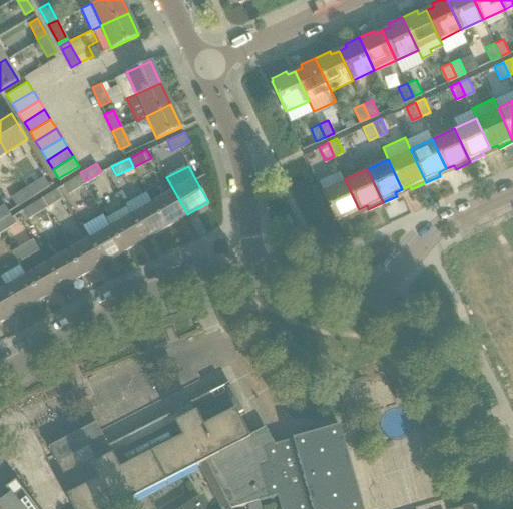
[(85,181),(80,172),(63,182),(69,191),(85,181)]
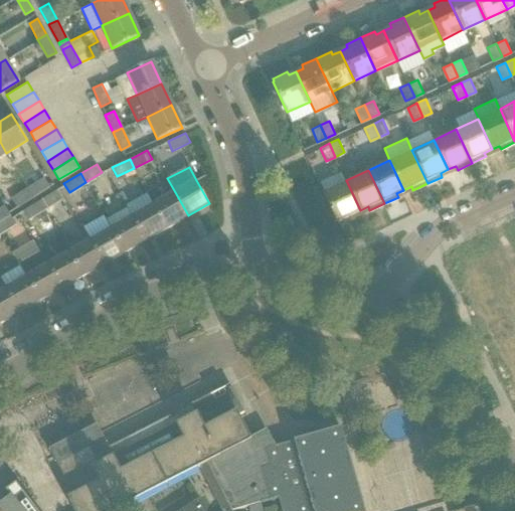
[(43,176),(27,186),(33,195),(49,185),(43,176)]
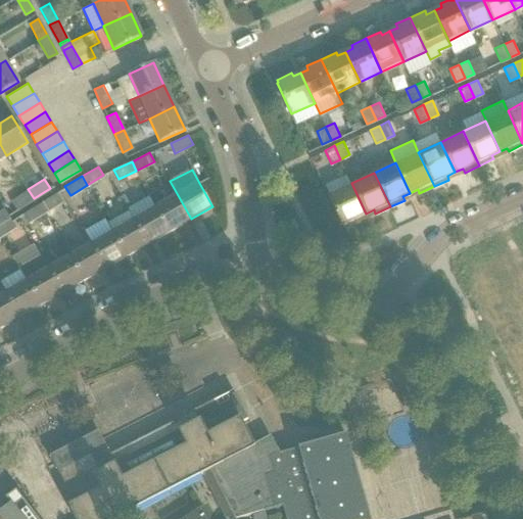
[(366,214),(351,183),(329,193),(342,225),(344,224),(346,227),(360,221),(358,218),(366,214)]
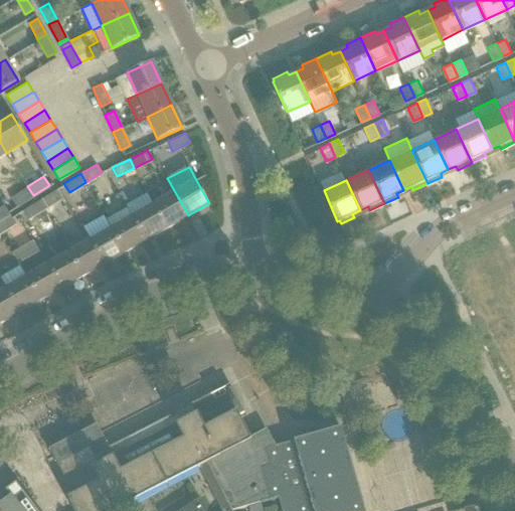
[(34,197),(28,188),(12,198),(17,207),(34,197)]
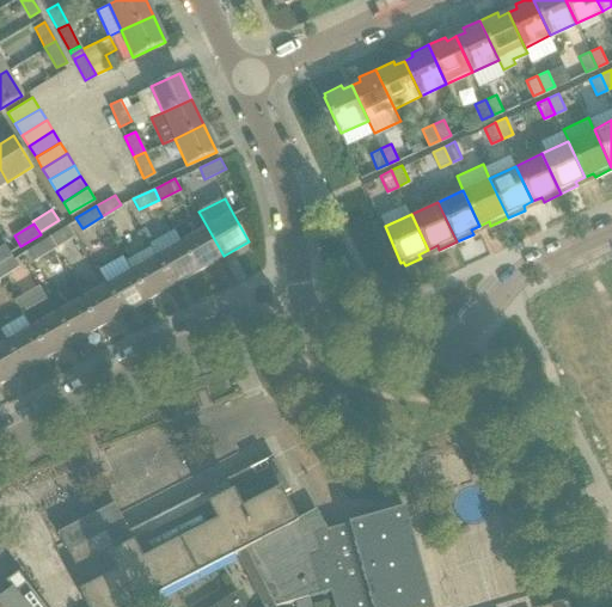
[(66,226),(48,237),(54,247),(72,237),(66,226)]
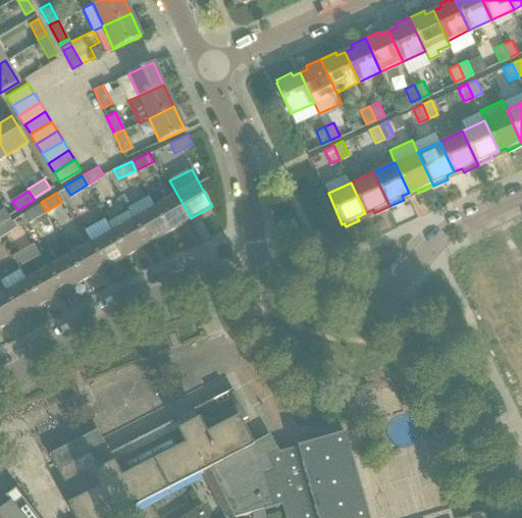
[(177,195),(156,207),(169,230),(191,218),(177,195)]
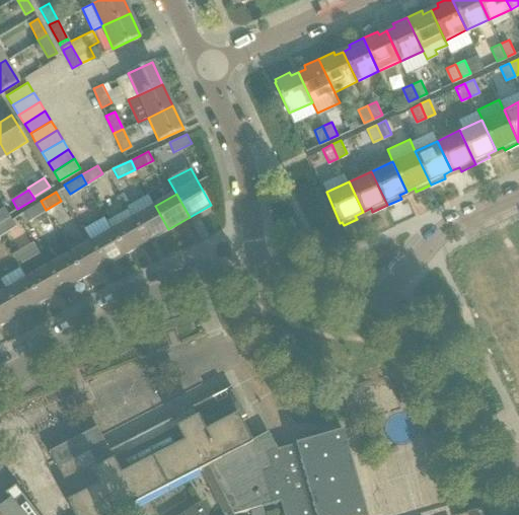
[(149,195),(128,207),(134,217),(147,241),(168,229),(155,206),(149,195)]
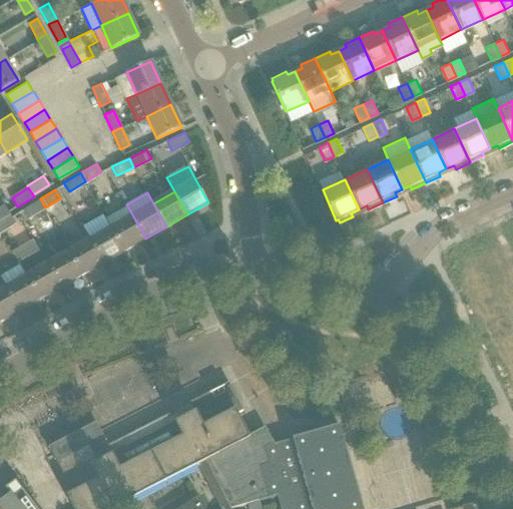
[(45,207),(40,198),(22,209),(27,218),(45,207)]
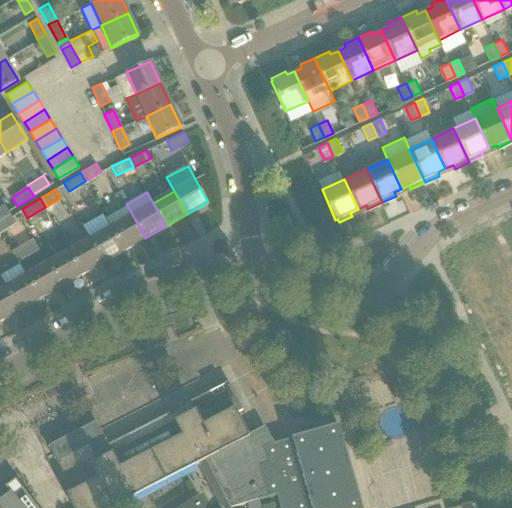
[(4,203),(0,205),(0,218),(10,213),(9,211),(4,203)]
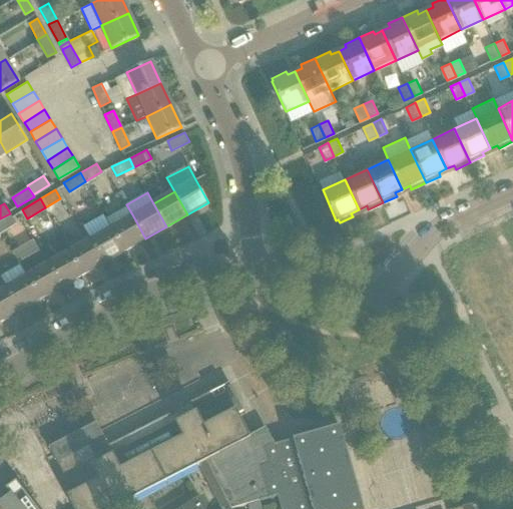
[(10,213),(0,218),(0,224),(3,230),(15,222),(11,215),(10,213)]
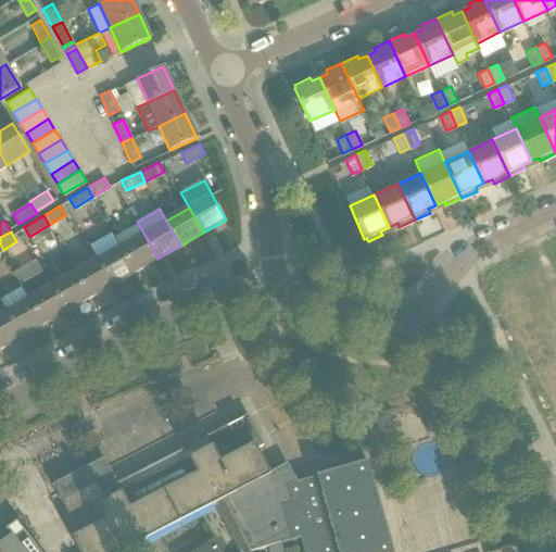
[(90,246),(98,259),(121,246),(113,233),(90,246)]
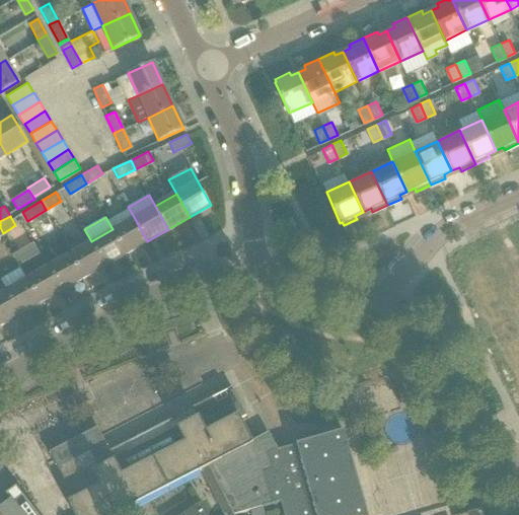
[(134,217),(113,229),(126,253),(147,241),(134,217)]
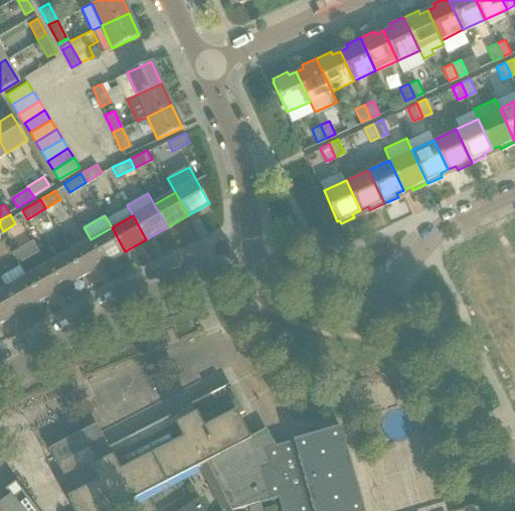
[(112,227),(91,239),(104,264),(125,251),(112,227)]
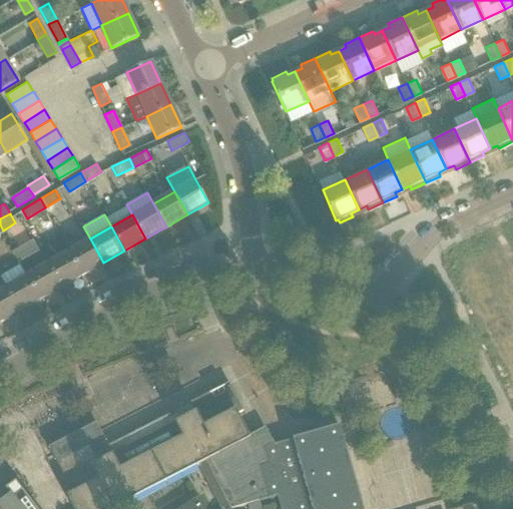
[(12,247),(20,261),(41,248),(33,235),(12,247)]
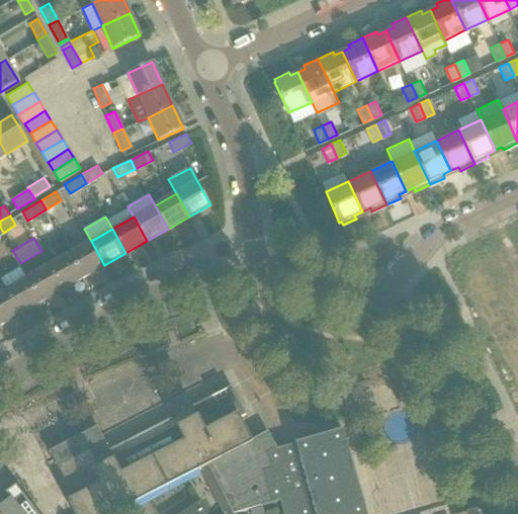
[(63,240),(41,252),(49,265),(63,288),(84,276),(70,253),(63,240)]
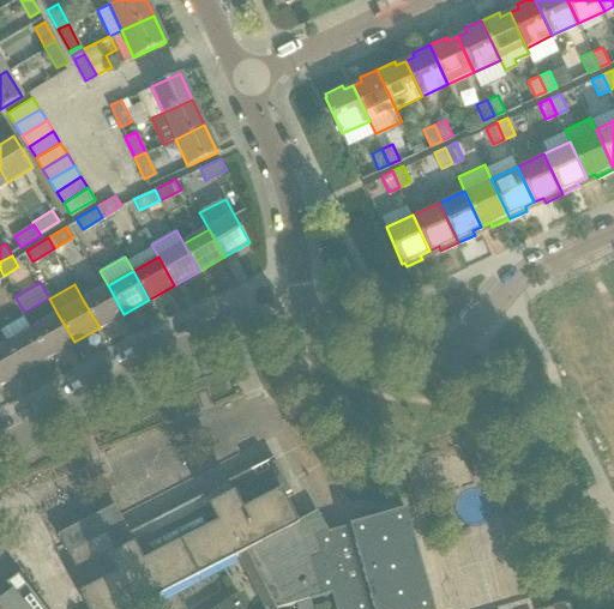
[(108,285),(83,300),(100,327),(124,314),(108,285)]
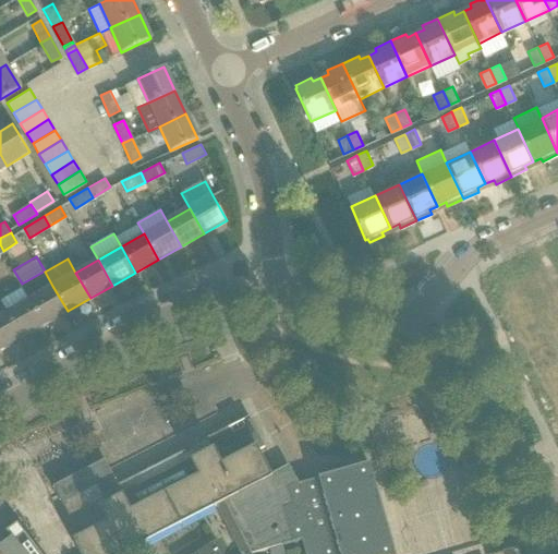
[(45,271),(22,284),(23,285),(45,324),(68,311),(52,286),(45,271)]
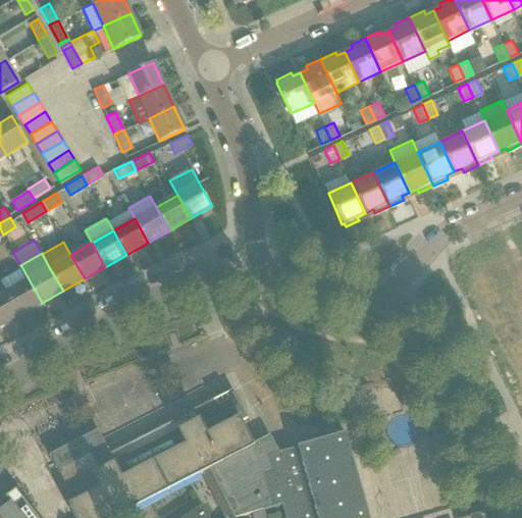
[(21,266),(0,278),(7,291),(20,315),(42,303),(21,266)]
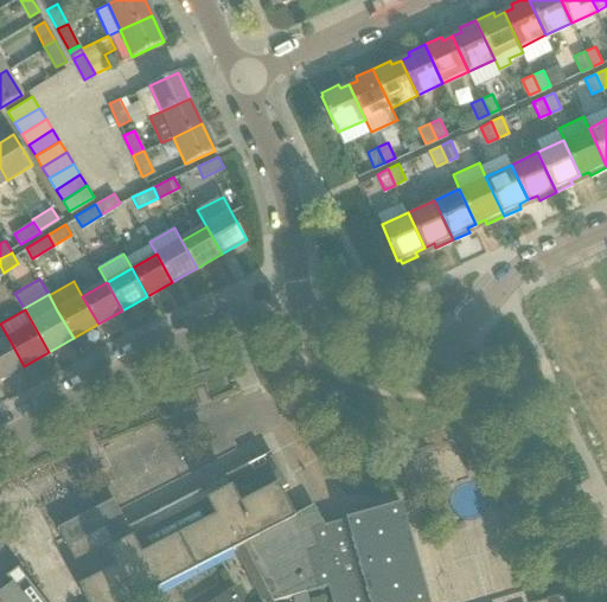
[(0,324),(0,378),(24,366),(8,338),(0,324)]
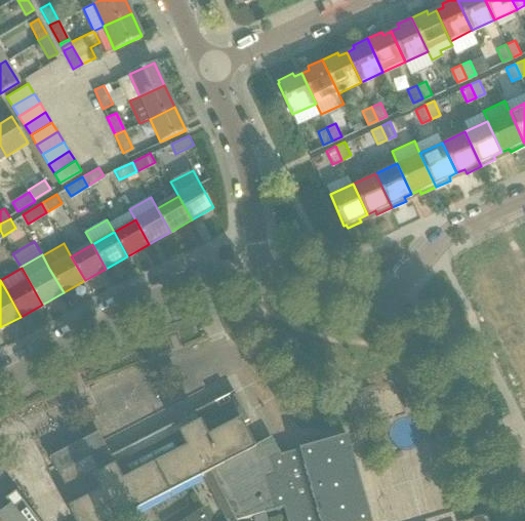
[(204,475),(203,473),(203,472),(221,463),(223,465),(224,464),(223,462),(254,445),(255,447),(256,446),(244,422),(250,417),(236,389),(196,410),(111,455),(97,430),(49,455),(58,472),(59,472),(76,505),(71,507),(70,506),(69,506),(76,520),(110,520),(116,518),(117,518),(117,519),(118,518),(118,517),(137,508),(137,509),(139,508),(138,507),(202,474),(203,475),(204,475)]
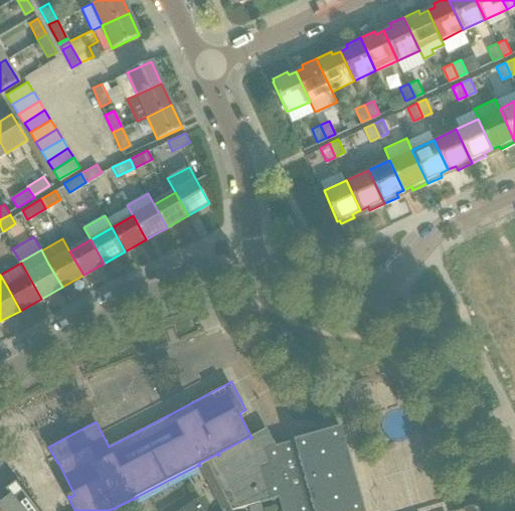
[(276,486),(279,496),(282,510),(364,510),(341,426),(266,448),(265,448),(269,464),(261,467),(267,488),(276,486)]
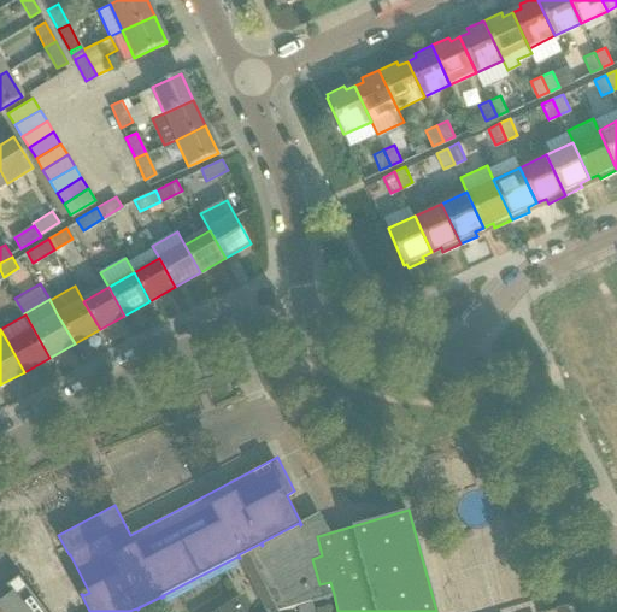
[(278,610),(334,594),(330,582),(319,584),(312,559),(322,555),(317,536),(318,536),(311,518),(301,524),(300,525),(299,523),(262,542),(263,545),(262,546),(260,543),(239,554),(239,555),(251,551),(263,576),(278,605),(276,606),(278,610)]
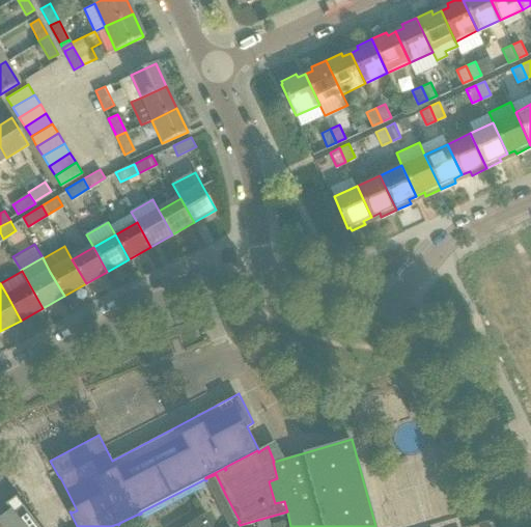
[(0,526),(39,526),(16,495),(5,503),(10,509),(0,517),(0,526)]
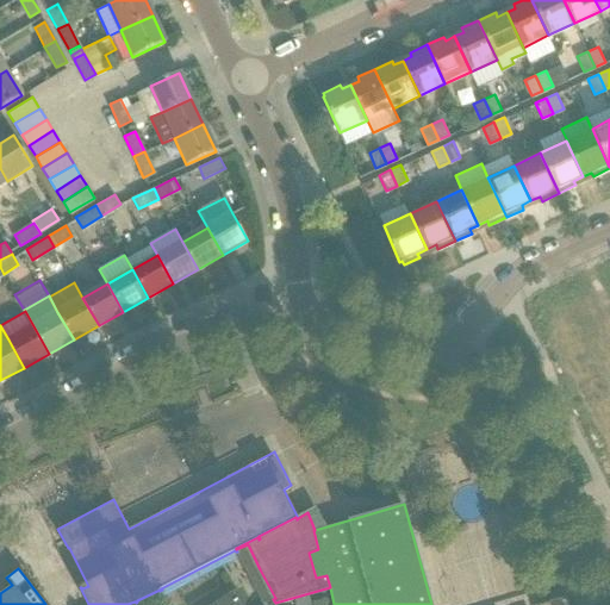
[(209,604),(244,604),(234,588),(209,604)]
